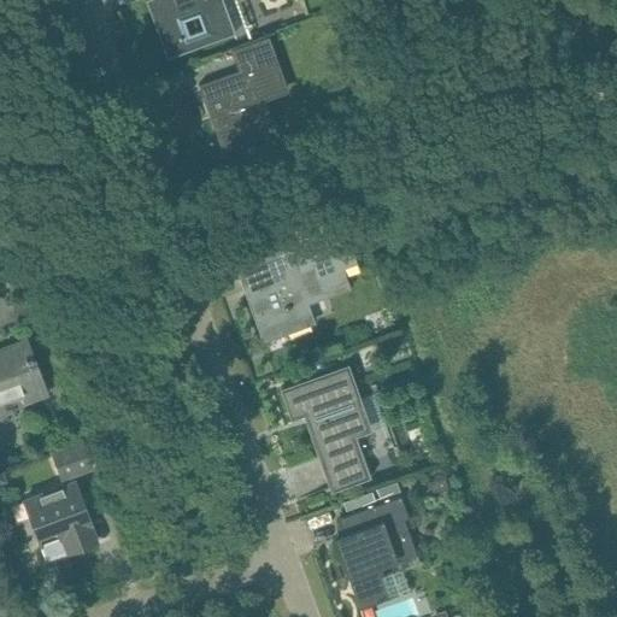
[(145,0),(166,58),(235,33),(222,0),(145,0)]
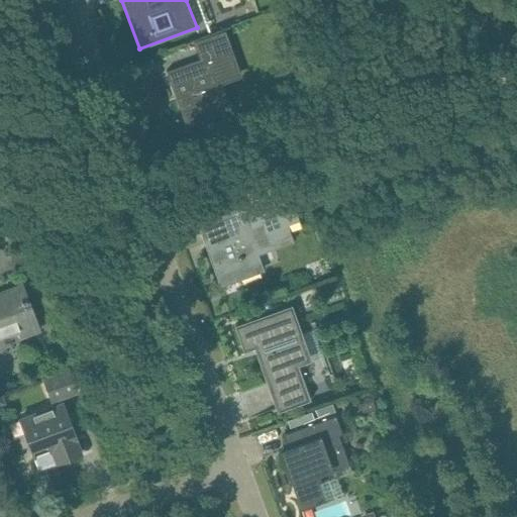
[(239,70),(230,73),(235,87),(255,79),(237,29),(217,36),(227,66),(236,63),(239,70)]
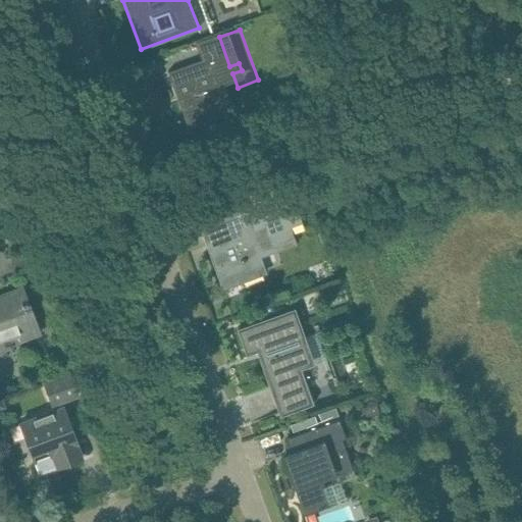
[(167,71),(188,127),(202,122),(202,123),(206,121),(206,120),(212,118),(204,95),(219,89),(208,57),(167,71)]
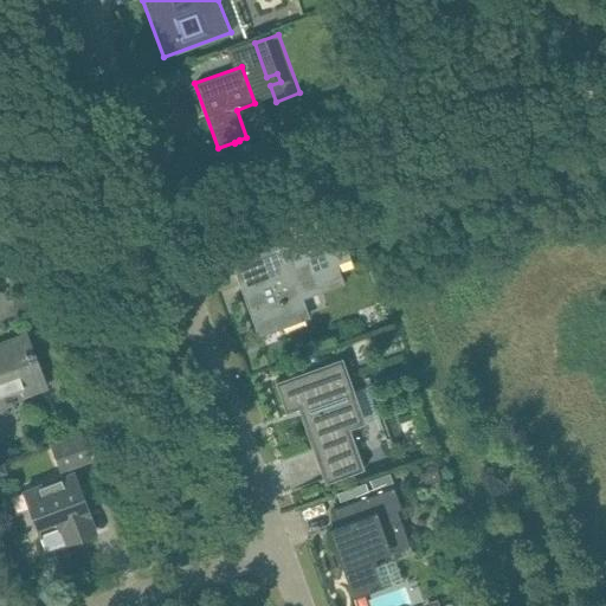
[(231,262),(256,329),(272,322),(277,334),(278,334),(277,329),(304,318),(295,295),(317,287),(313,272),(331,265),(318,232),(288,244),(287,240),(285,240),(288,246),(276,250),(275,245),(231,262)]
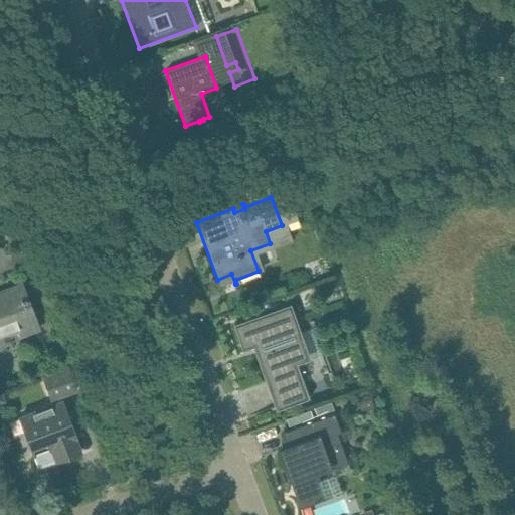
[(21,285),(0,293),(0,333),(17,327),(20,334),(37,327),(21,285)]
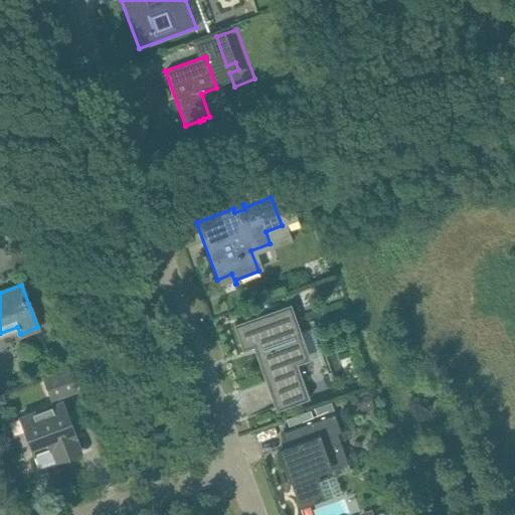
[(291,307),(233,327),(242,353),(244,352),(243,350),(254,346),(278,410),(275,411),(276,412),(309,400),(309,399),(306,399),(294,365),(307,361),(298,335),(301,334),(291,307)]
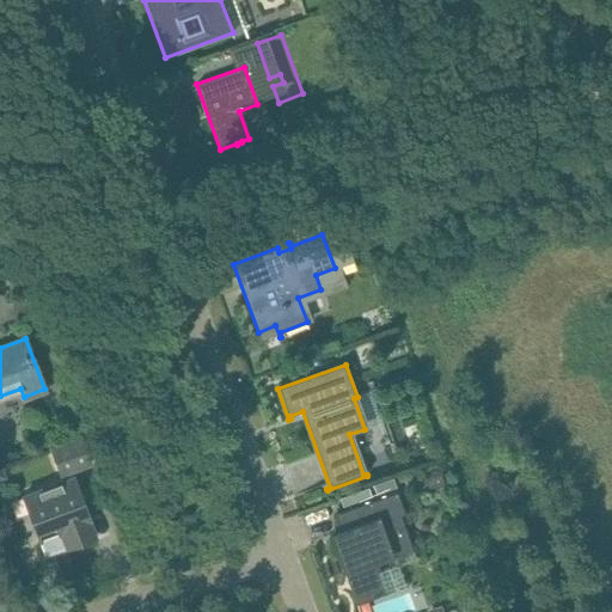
[(91,464),(80,436),(51,447),(61,475),(91,464)]
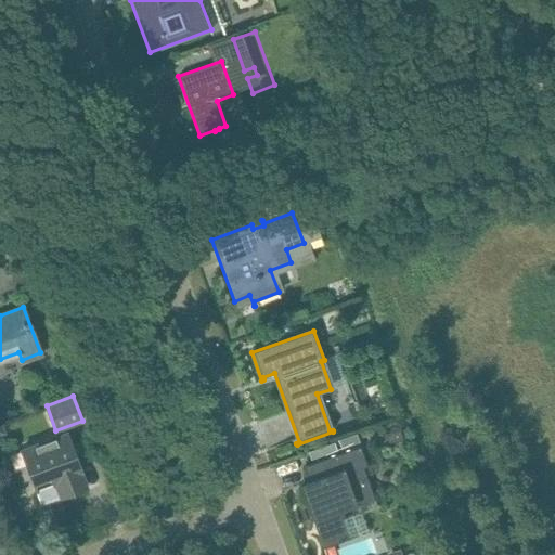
[(399,429),(386,434),(388,443),(402,439),(399,429)]
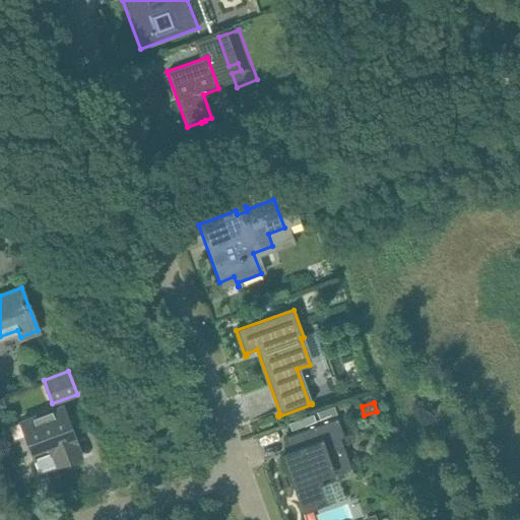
[(34,459),(60,449),(61,453),(60,454),(63,462),(80,456),(77,448),(78,448),(63,405),(25,419),(30,432),(24,434),(34,459)]
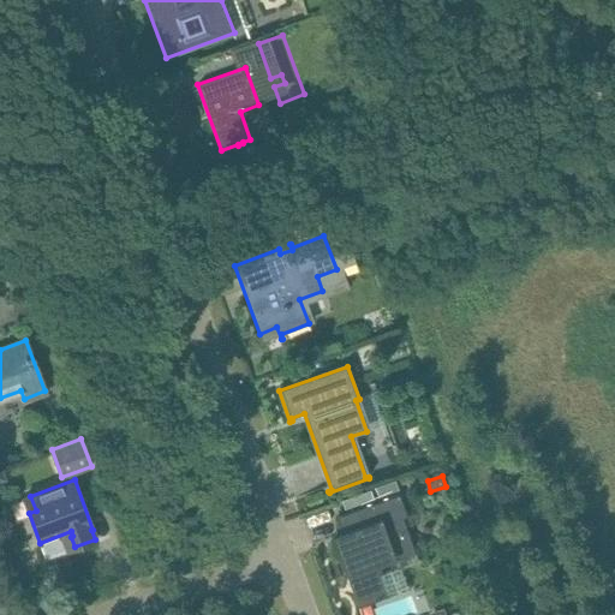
[(342,532),(332,536),(357,604),(387,593),(374,556),(392,550),(395,560),(416,553),(402,518),(407,517),(399,495),(338,517),(342,532)]
